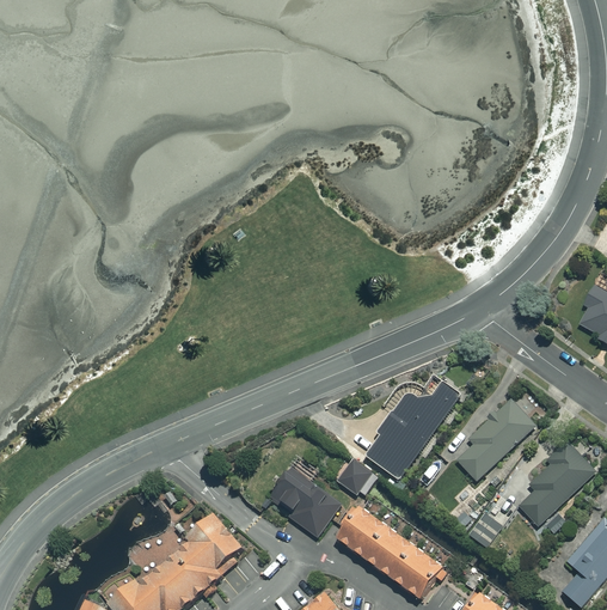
[(606,292),(594,286),(583,305),(587,307),(578,324),(598,335),(596,339),(606,345),(606,292)]
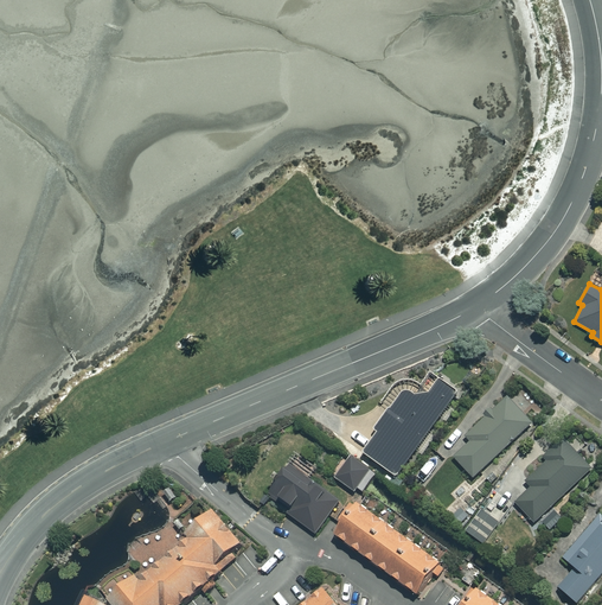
[(458,392),(440,379),(428,393),(416,395),(409,392),(405,392),(403,392),(401,394),(375,430),(377,432),(363,452),(394,476),(458,392)]
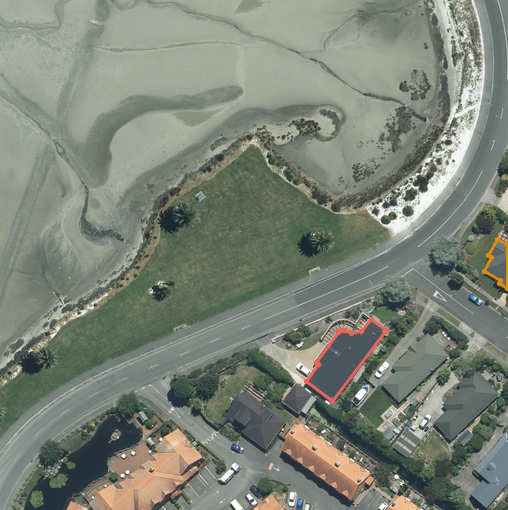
[(446,357),(426,335),(391,368),(395,373),(381,386),(397,403),(446,357)]
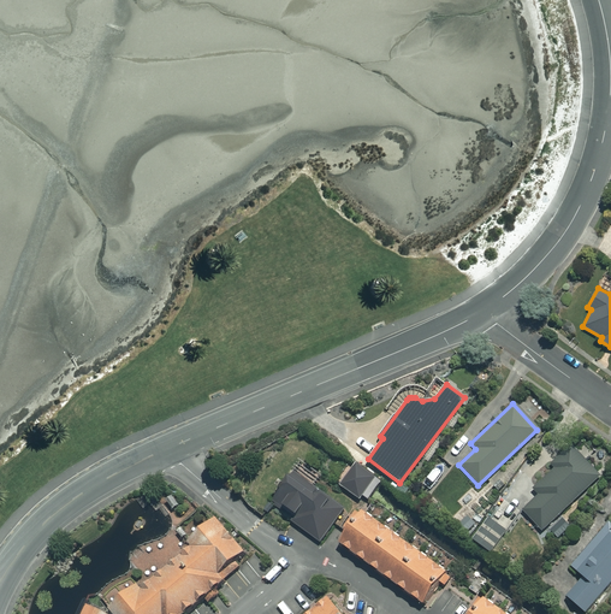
[(599,474),(571,444),(549,465),(552,470),(532,489),(537,495),(520,511),(539,531),(599,474)]
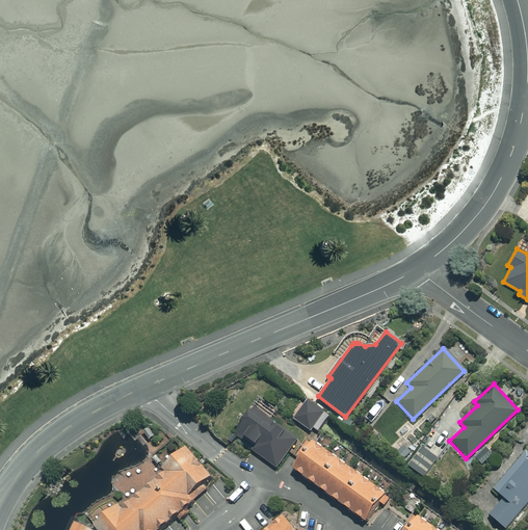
[(317,430),(330,415),(308,398),(293,418),(310,430),(313,427),(317,430)]
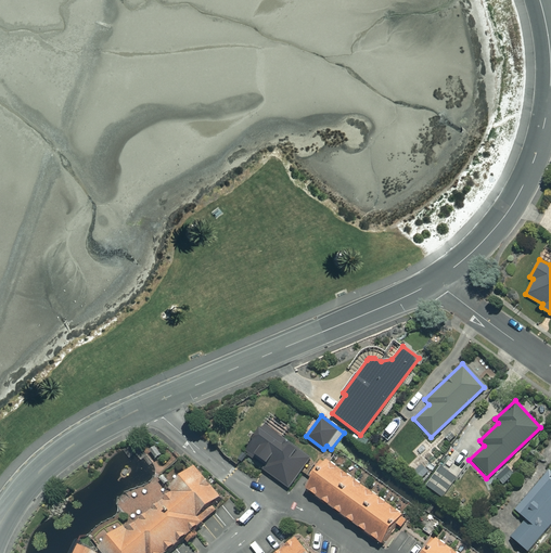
[(261,468),(287,488),(310,457),(265,423),(244,451),(264,465),(261,468)]
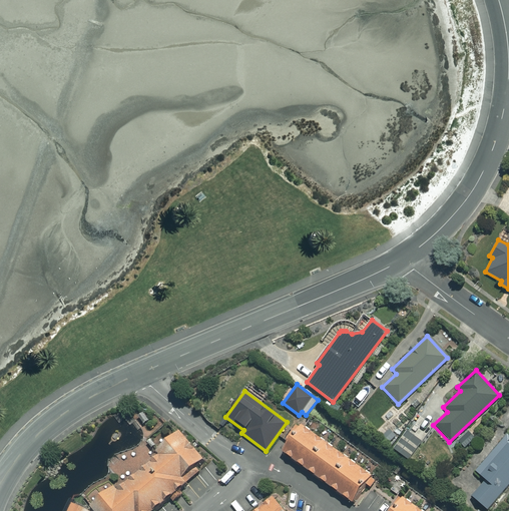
[(295,459),(312,435),(300,426),(283,451),(295,459)]
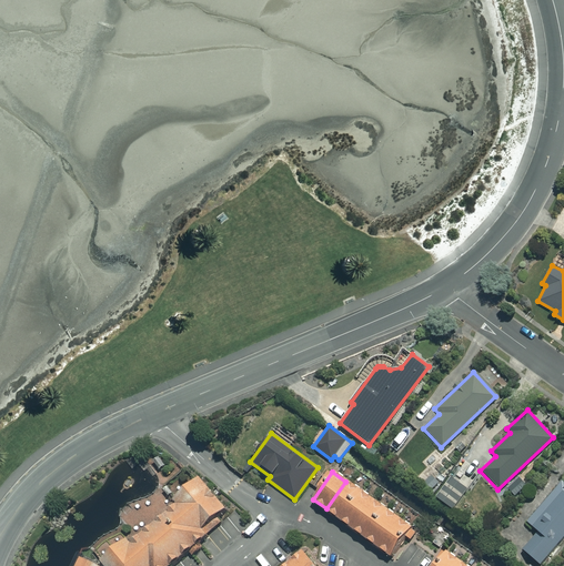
[(427,491),(436,483),(430,474),(421,483),(427,491)]
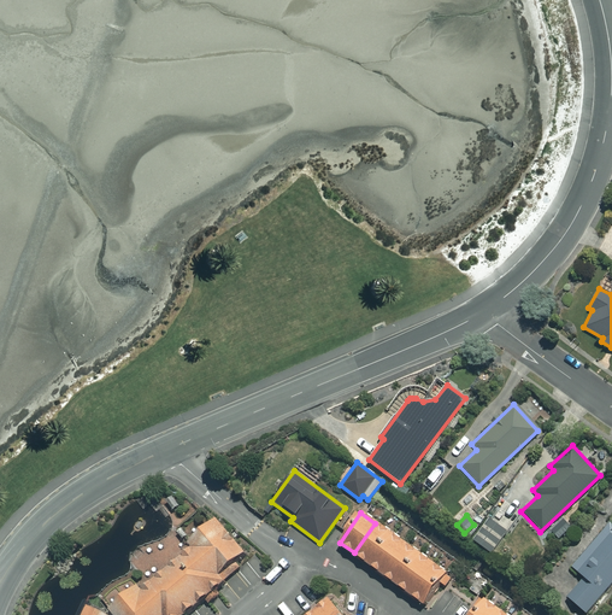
[(507,531),(488,517),(471,542),(490,555),(507,531)]
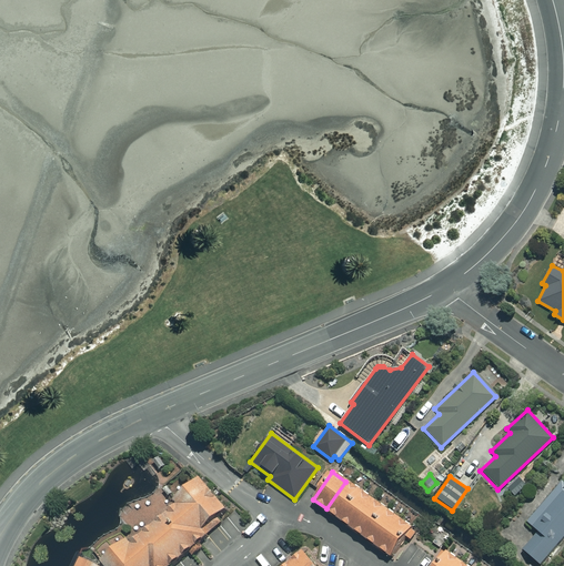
[(104,561),(101,562),(104,565),(172,565),(209,536),(204,529),(228,511),(201,478),(174,501),(178,505),(131,544),(128,539),(126,543),(123,539),(102,557),(104,561)]
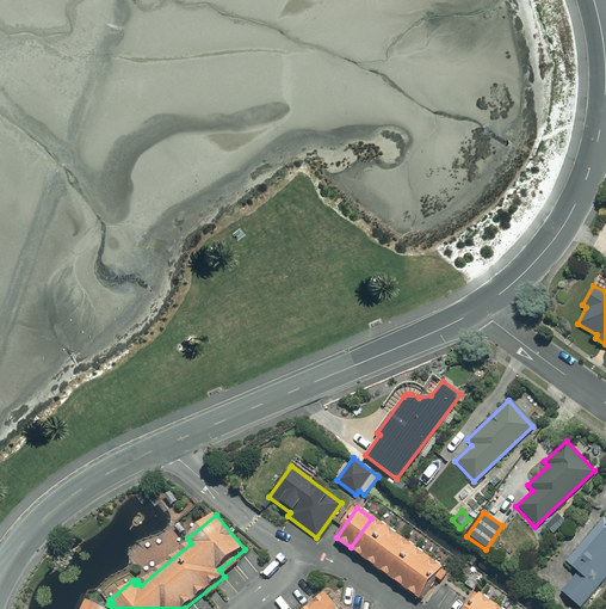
[(605,576),(605,520),(604,517),(564,563),(576,573),(560,592),(577,608),(605,576)]
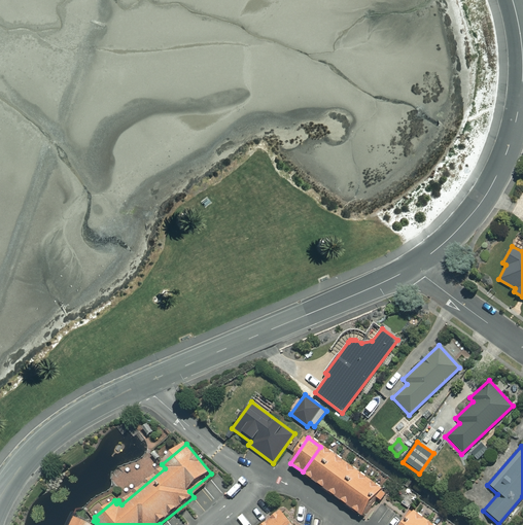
[(315,481),(334,456),(320,447),(303,471),(315,481)]
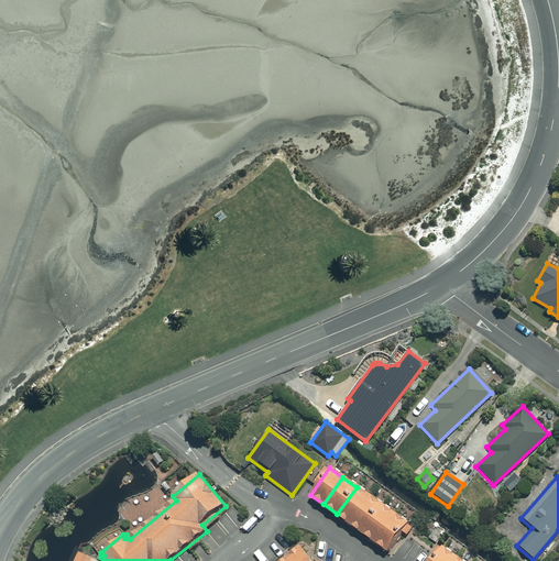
[(351,524),(370,496),(357,487),(337,514),(351,524)]
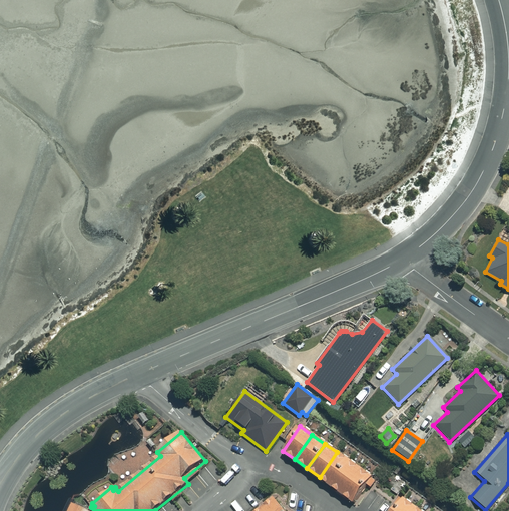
[(332,485),(349,461),(337,452),(320,477),(332,485)]
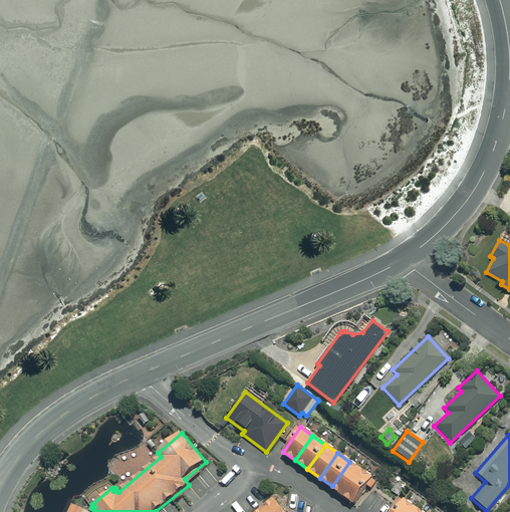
[(344,495),(362,471),(349,462),(332,486),(344,495)]
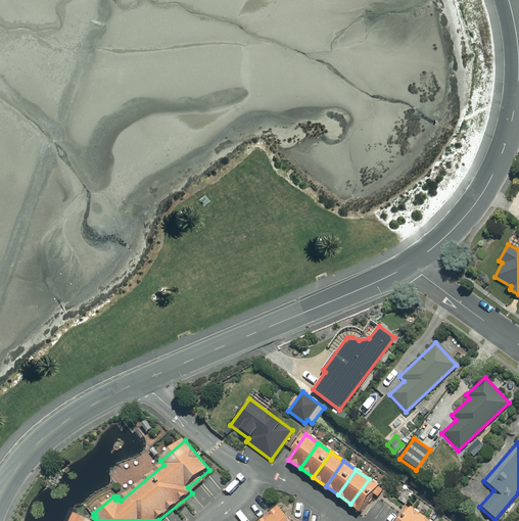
[(364,513),(381,487),(369,479),(350,504),(364,513)]
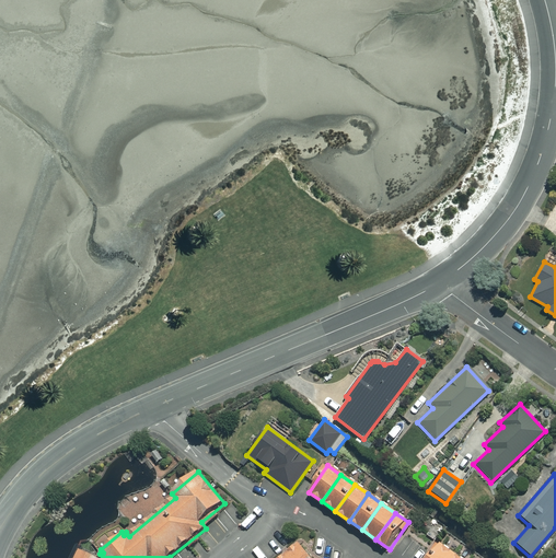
[(320,557),(305,539),(282,557),(320,557)]
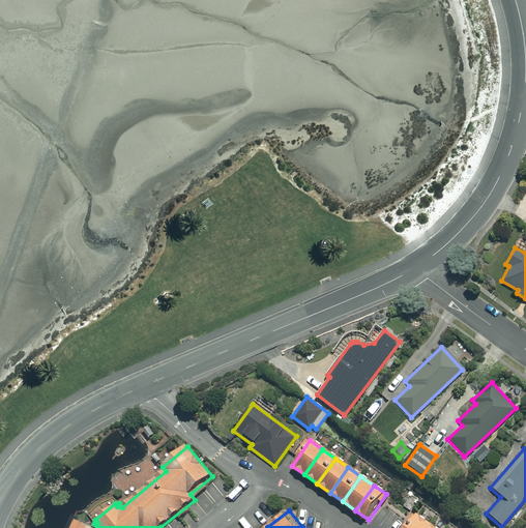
[(433,527),(415,515),(405,527),(433,527)]
